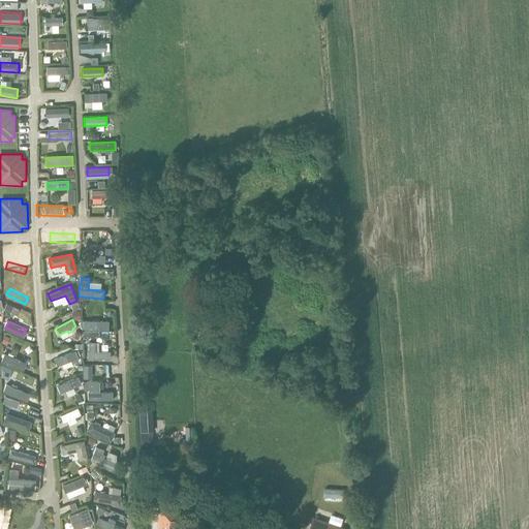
[(111,359),(111,351),(98,351),(98,348),(95,348),(96,342),(89,342),(89,351),(87,351),(87,359),(111,359)]
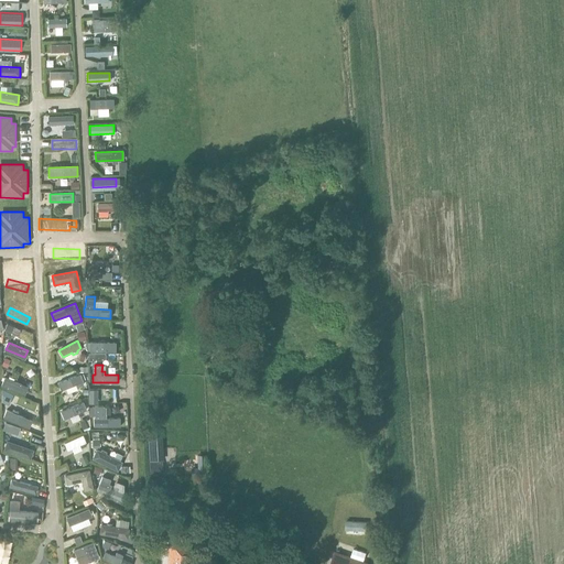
[(80,375),(58,383),(61,390),(84,381),(80,375)]
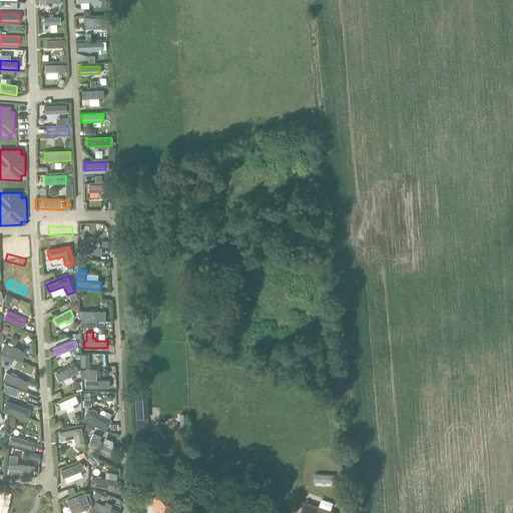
[(22,360),(25,352),(4,344),(1,352),(22,360)]
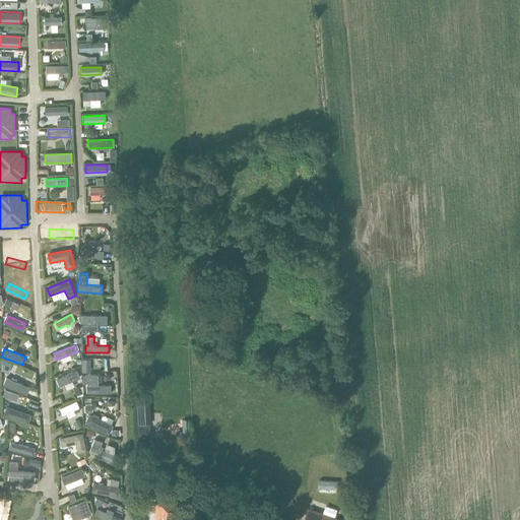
[(58,387),(80,378),(76,370),(56,380),(58,387)]
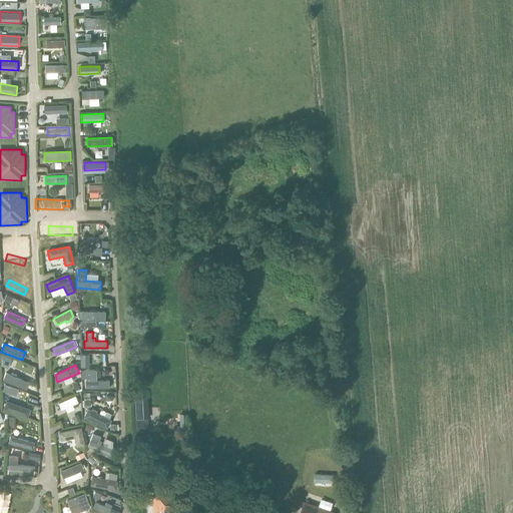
[(94,380),(94,369),(86,369),(86,381),(85,380),(85,388),(109,388),(109,380),(94,380)]
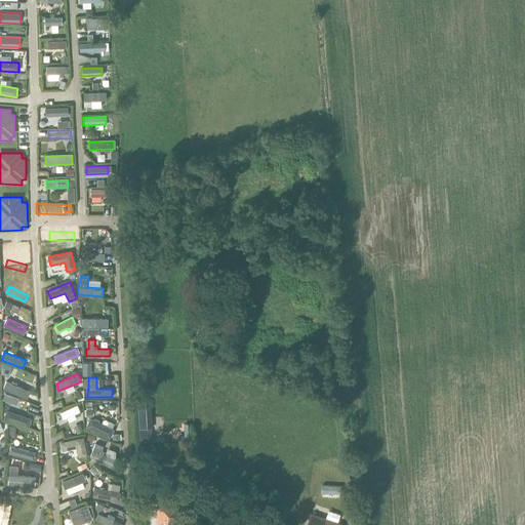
[(6,381),(3,389),(27,399),(30,392),(6,381)]
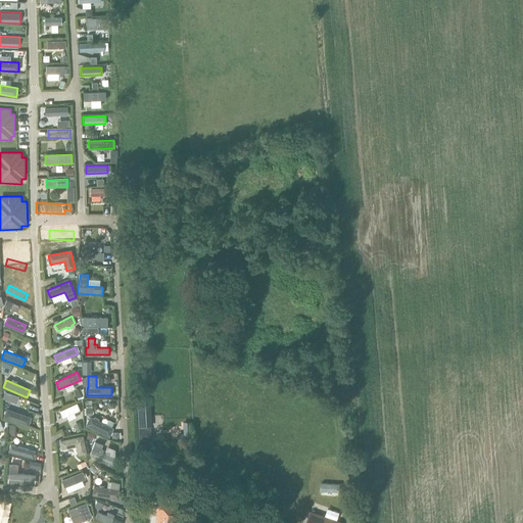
[(77,403),(60,412),(60,413),(63,418),(80,411),(77,403)]
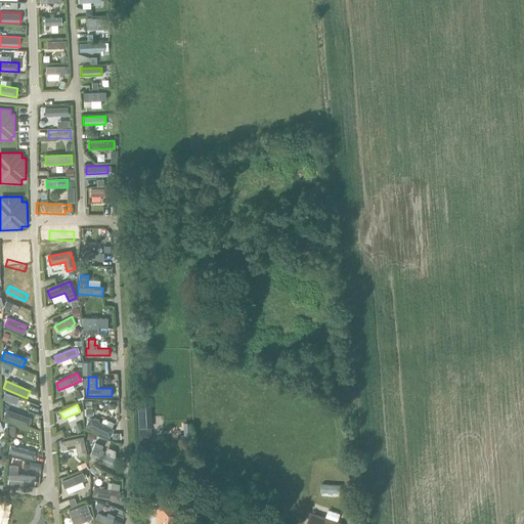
[(6,409),(3,419),(28,428),(32,419),(6,409)]
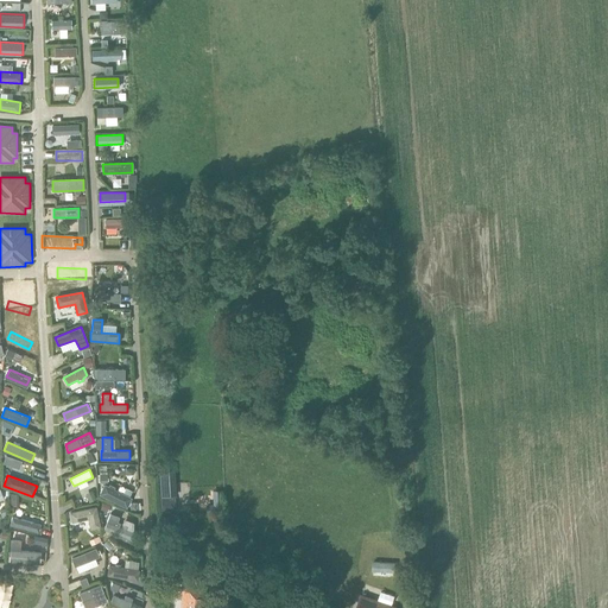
[(185,507),(187,481),(177,481),(176,507),(185,507)]
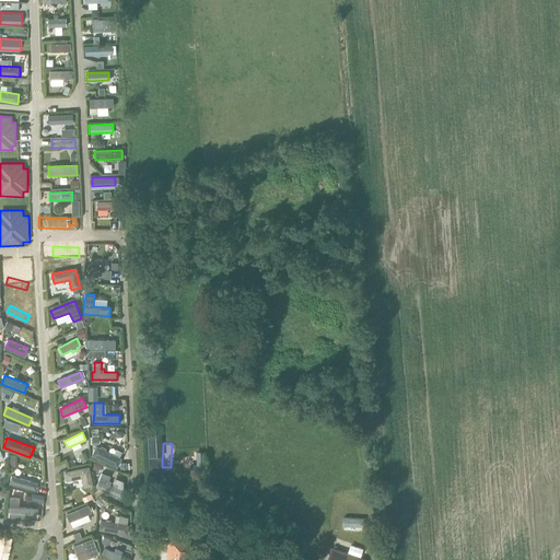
[(117,468),(121,458),(96,446),(91,456),(117,468)]
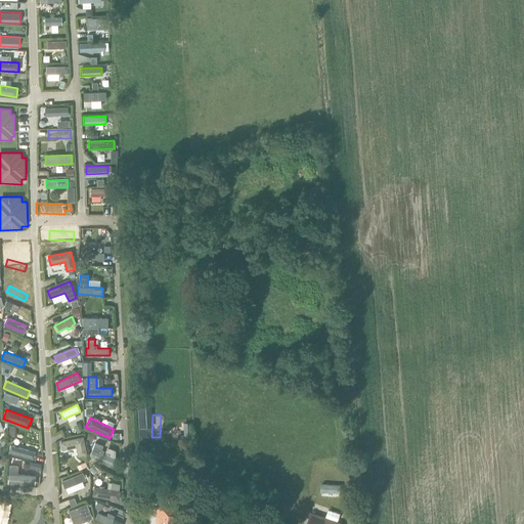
[(174,434),(174,423),(163,424),(163,434),(174,434)]
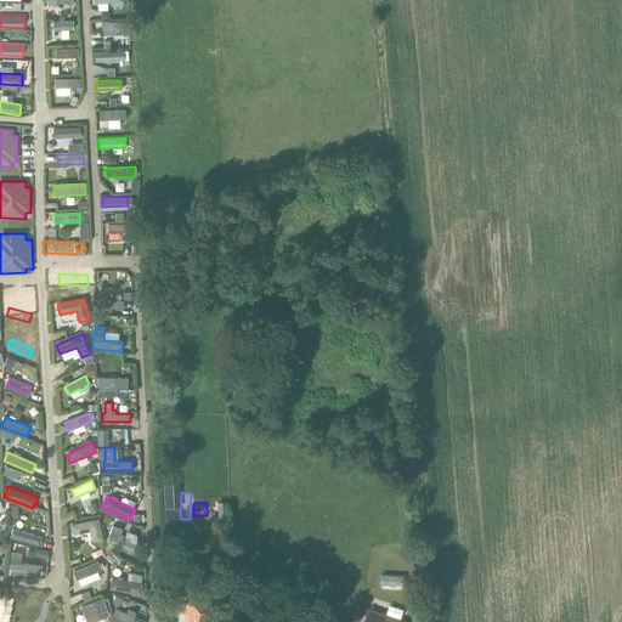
[(211,525),(226,525),(225,502),(215,502),(216,514),(210,514),(211,525)]
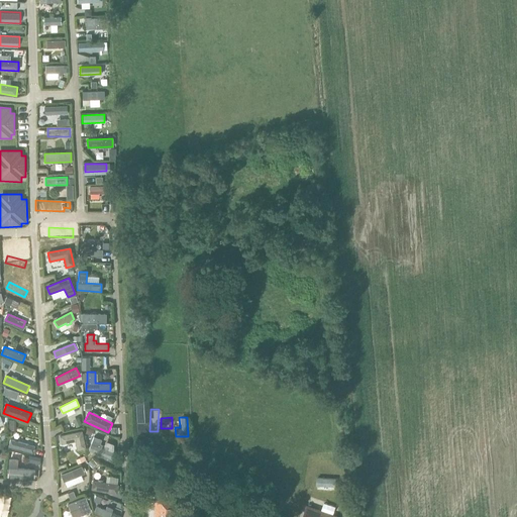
[(82,431),(60,435),(61,444),(75,441),(77,450),(86,448),(82,431)]
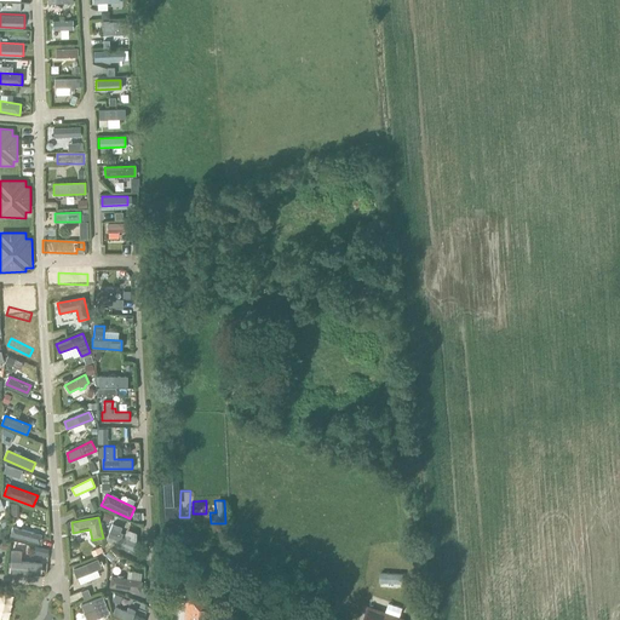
[(109,532),(105,540),(133,551),(137,544),(128,540),(130,537),(125,534),(124,538),(121,537),(122,533),(120,532),(121,528),(113,524),(109,532)]
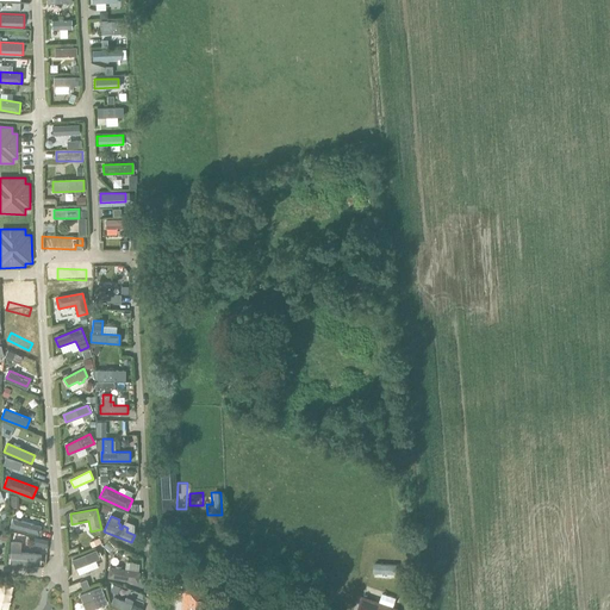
[(12,518),(10,527),(38,535),(41,527),(12,518)]
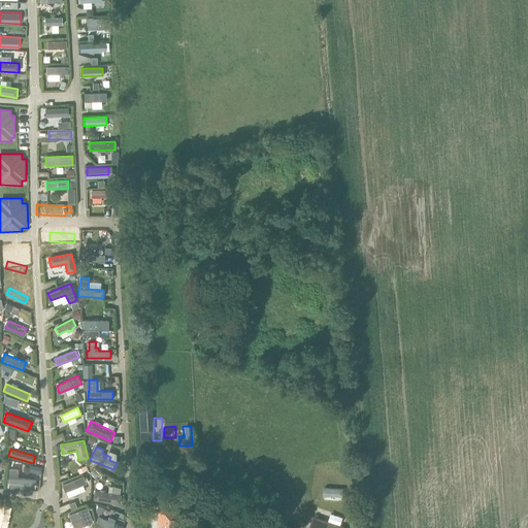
[(87,475),(63,485),(66,492),(90,482),(87,475)]
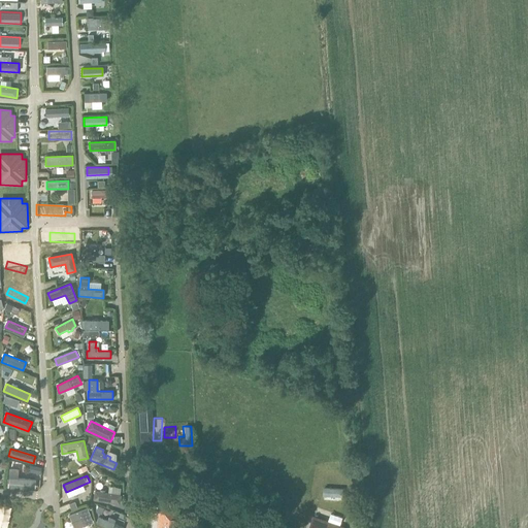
[(8,477),(7,488),(34,490),(35,479),(8,477)]
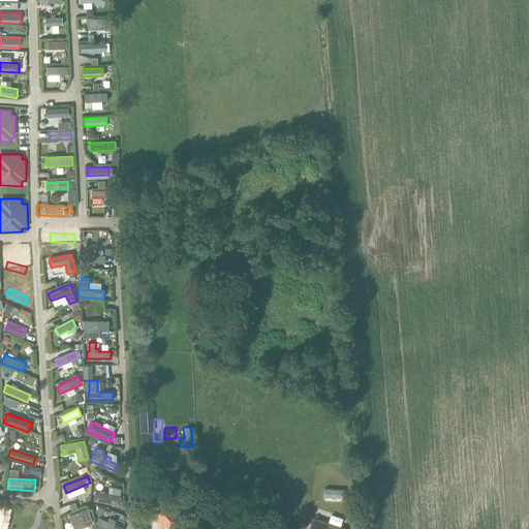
[(324,489),(324,497),(343,498),(344,490),(324,489)]
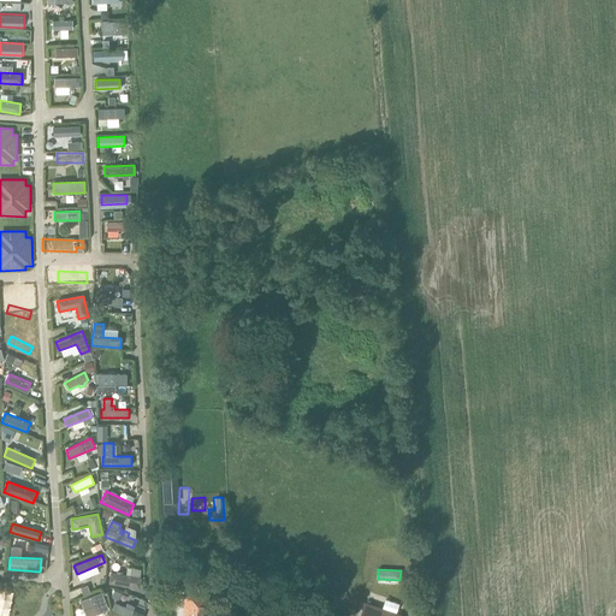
[(140,588),(141,578),(110,573),(108,584),(140,588)]
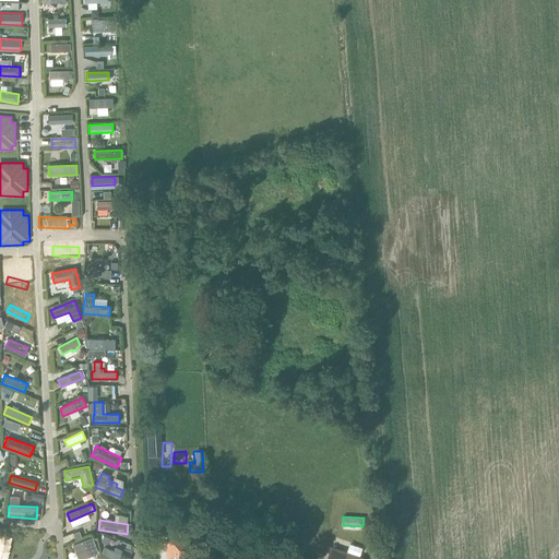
[(92,537),(72,545),(78,558),(82,558),(98,552),(92,537)]
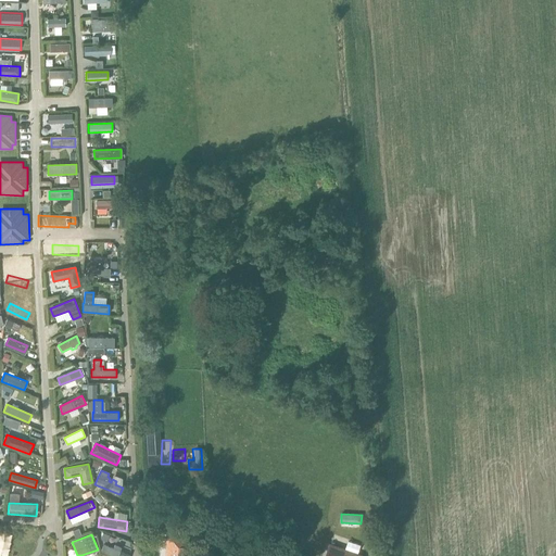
[(167,539),(166,555),(188,555),(188,540),(167,539)]
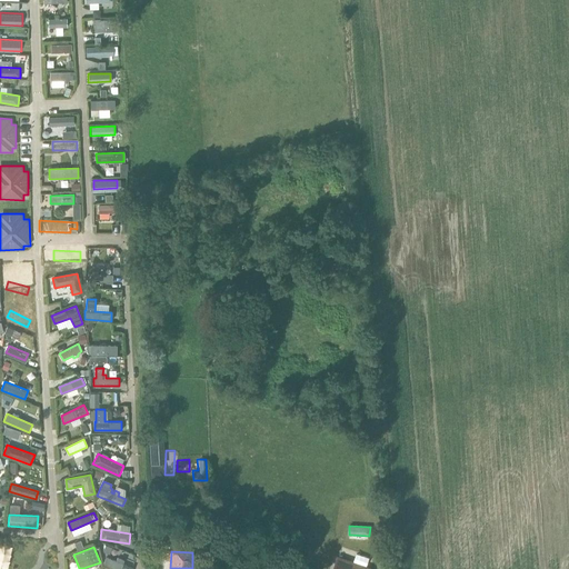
[(108,553),(103,562),(121,568),(127,568),(130,561),(108,553)]
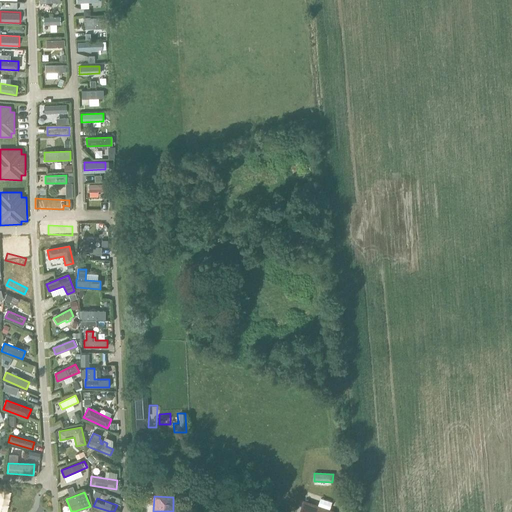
[(304,501),(299,511),(333,511),(334,511),(304,501)]
